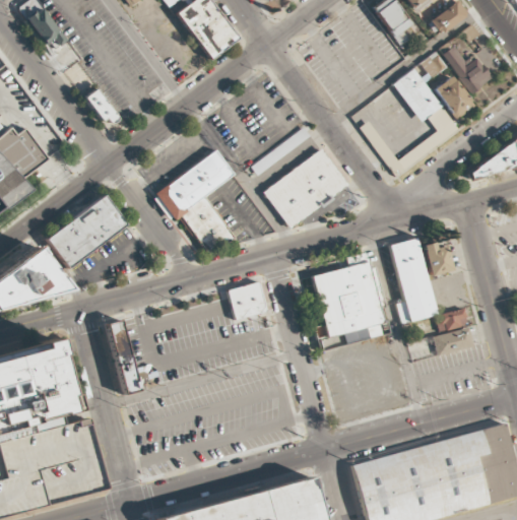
[(39,0),(29,0),(19,7),(51,55),(68,44),(39,0)]
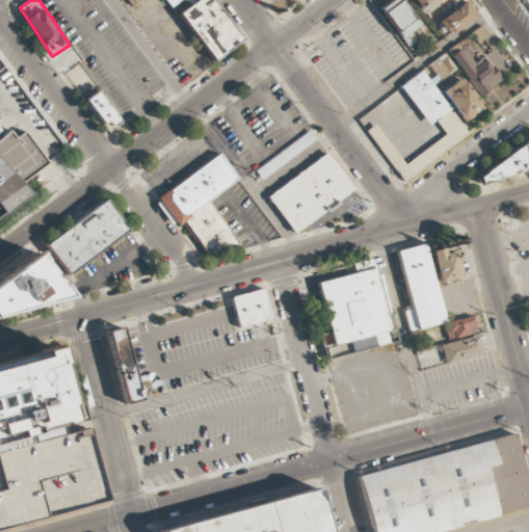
[(168,0),(175,8),(185,0),(168,0)]
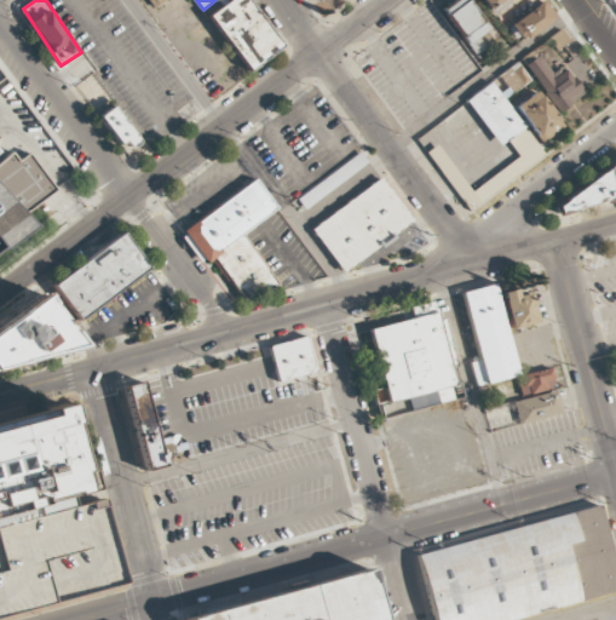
[(251,70),(285,47),(252,0),(232,0),(212,15),(251,70)]
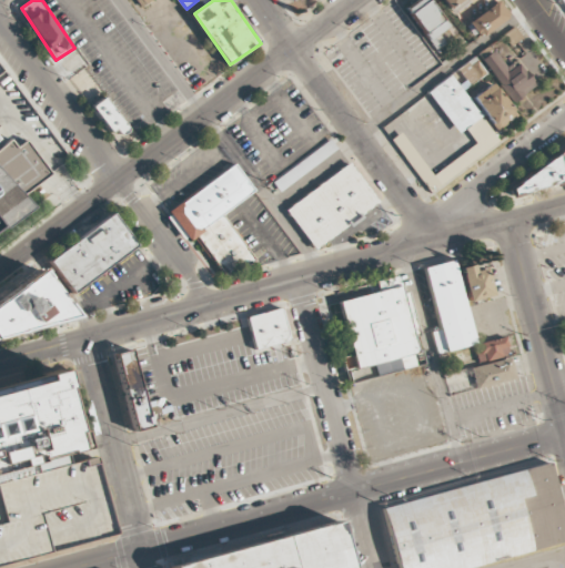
[(441,33),(450,28),(430,0),(420,0),(409,9),(440,53),(450,47),(441,33)]
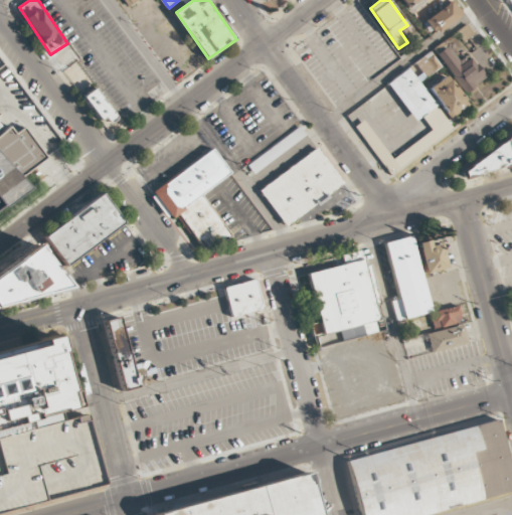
[(403,0),(411,13),(429,2),(427,0),(403,0)]
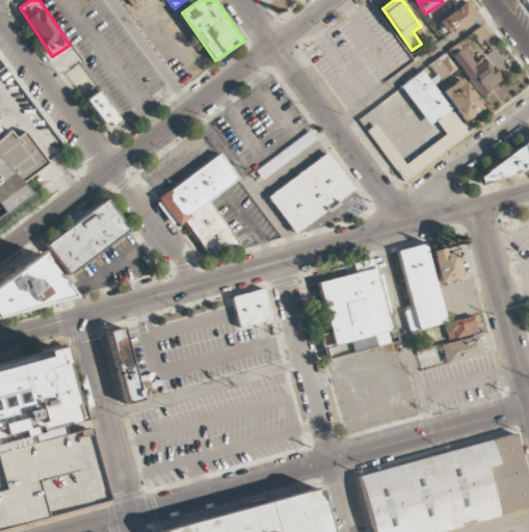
[(441,20),(451,34),(477,19),(468,3),(441,20)]
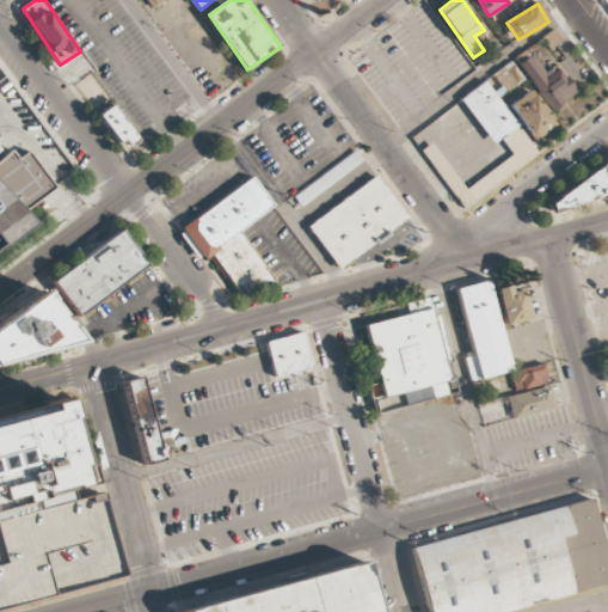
[(554,110),(579,93),(560,65),(547,74),(530,49),(519,57),(554,110)]
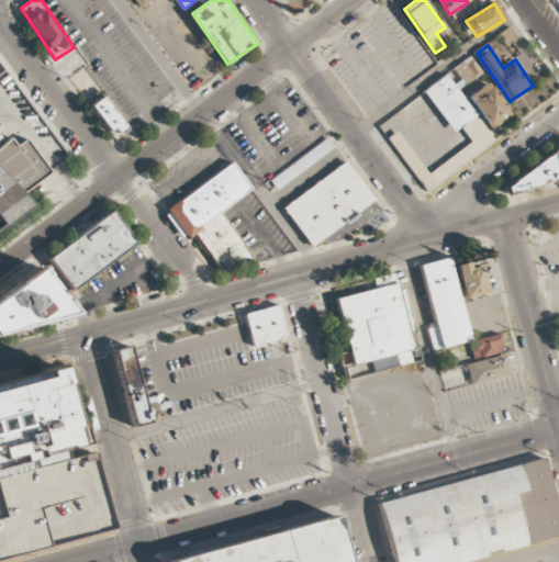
[(484,72),(472,56),(456,69),(468,86),(484,72)]
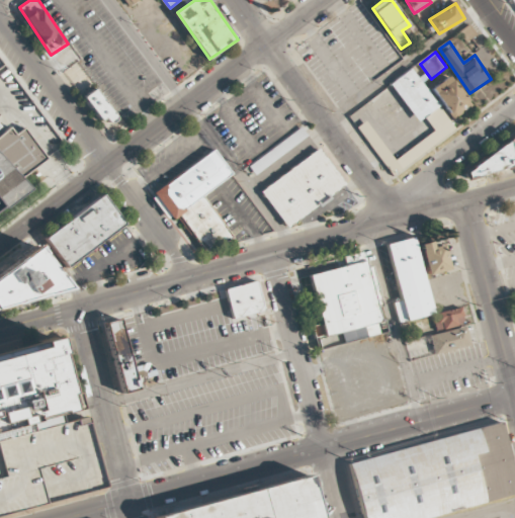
[(420,121),(441,106),(413,69),(393,84),(420,121)]
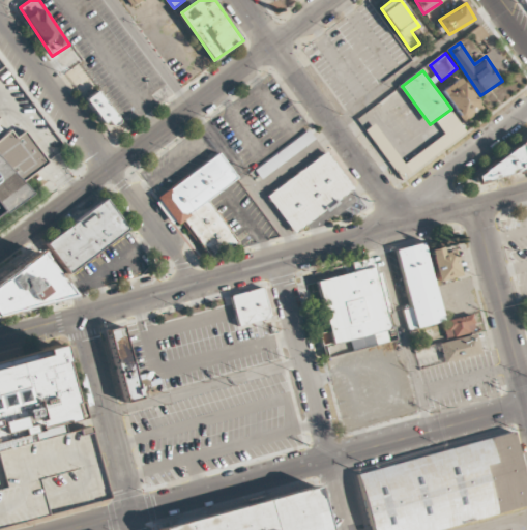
[(443,90),(465,123),(484,110),(462,78),(443,90)]
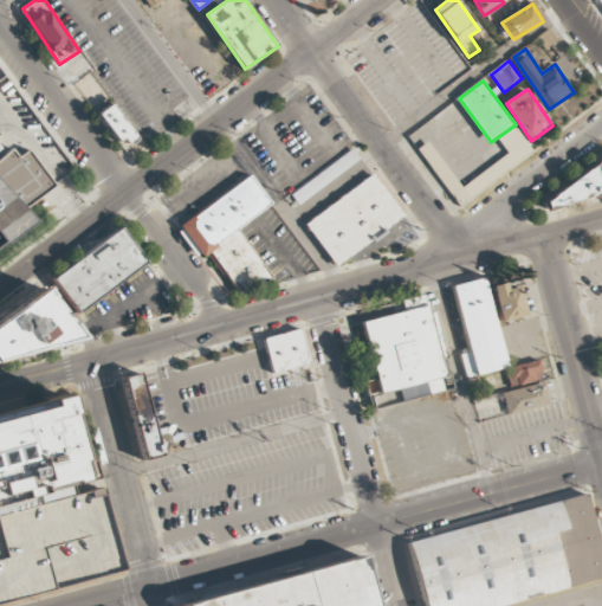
[(118,143),(125,139),(129,143),(136,139),(116,103),(101,113),(118,143)]
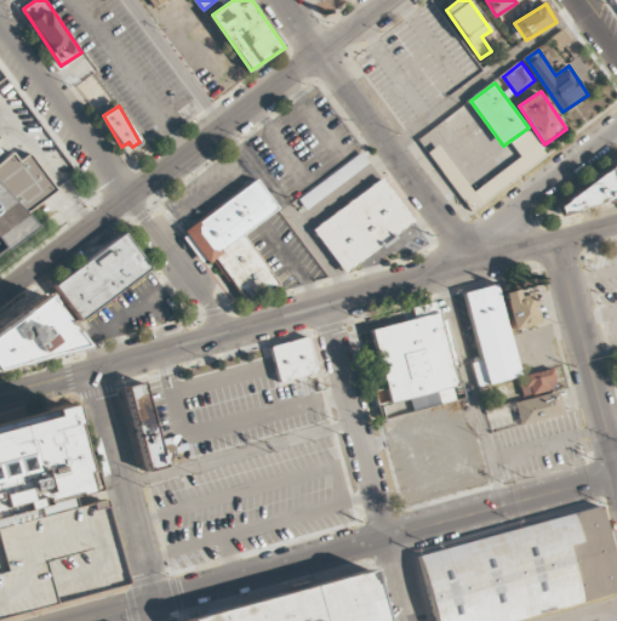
[(430,152),(472,211),(549,157),(541,144),(474,192),(441,144),(430,152)]
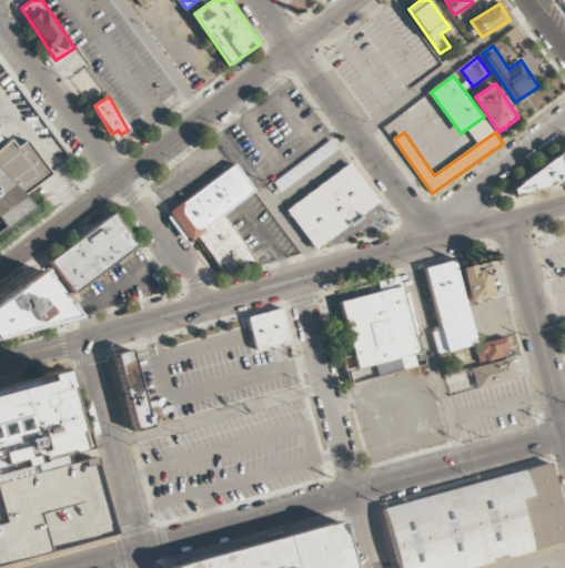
[(0,213),(54,178),(29,140),(20,146),(12,142),(0,150),(0,213)]
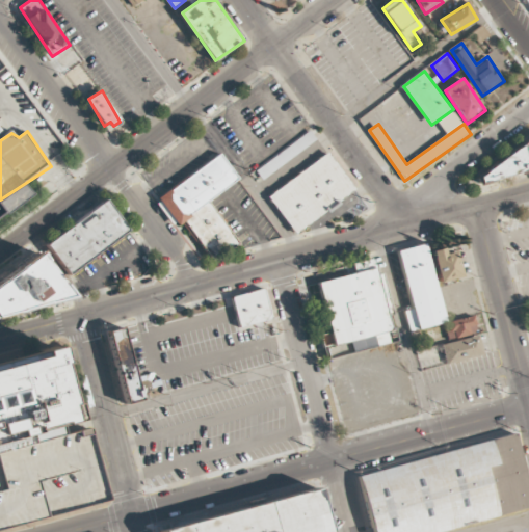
[(264,180),(318,139),(312,131),(258,170),(264,180)]
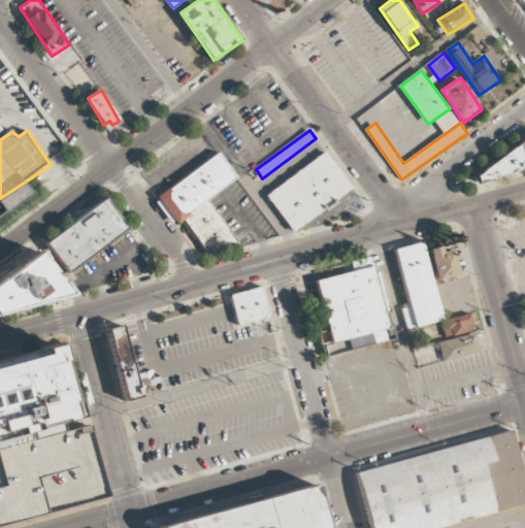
[(524,168),(478,182),(476,176),(524,138),(524,168)]
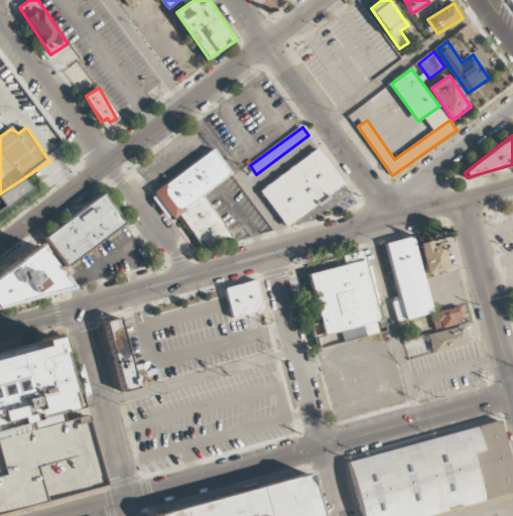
[(261,188),(285,226),(347,186),(322,149),(261,188)]
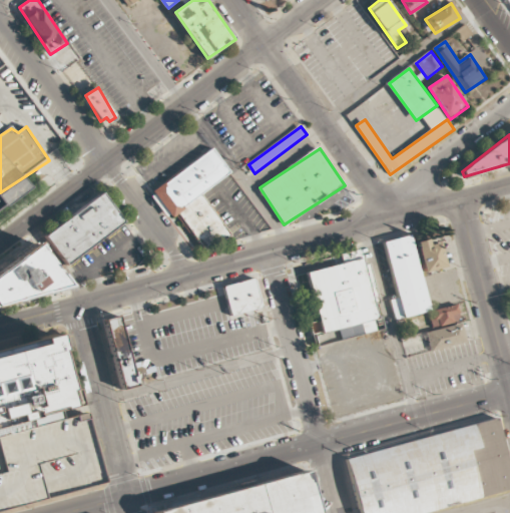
[(202,192),(231,173),(214,149),(153,190),(172,218),(179,213),(204,249),(229,232),(202,192)]
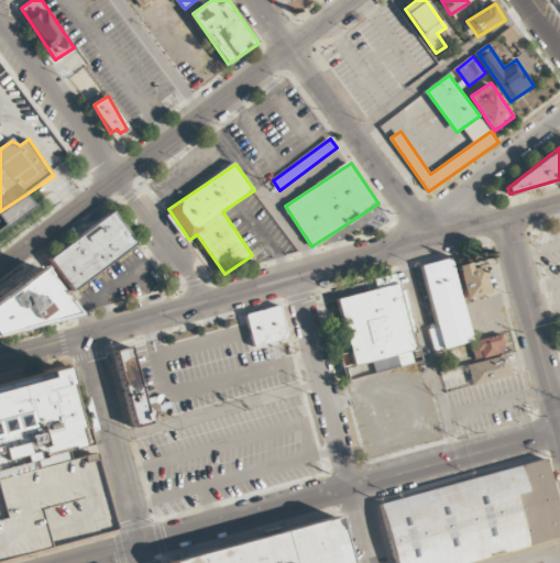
[(51,260),(113,212),(136,243),(74,290),(51,260)]
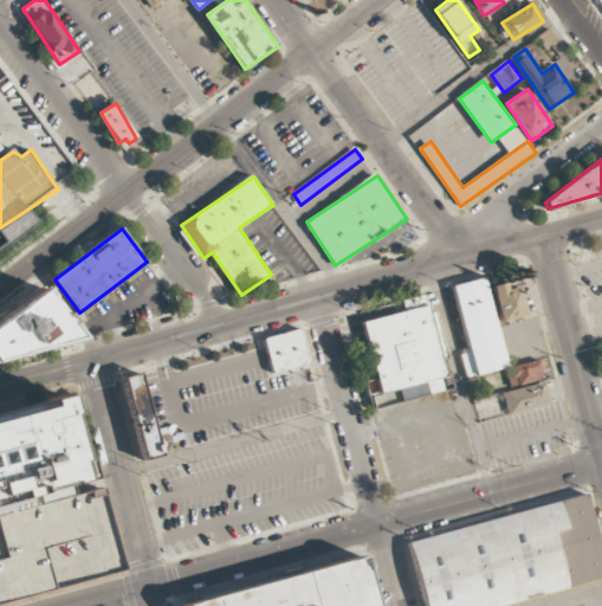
[(471,353),(463,354),(468,378),(509,368),(487,278),(455,285),(471,353)]
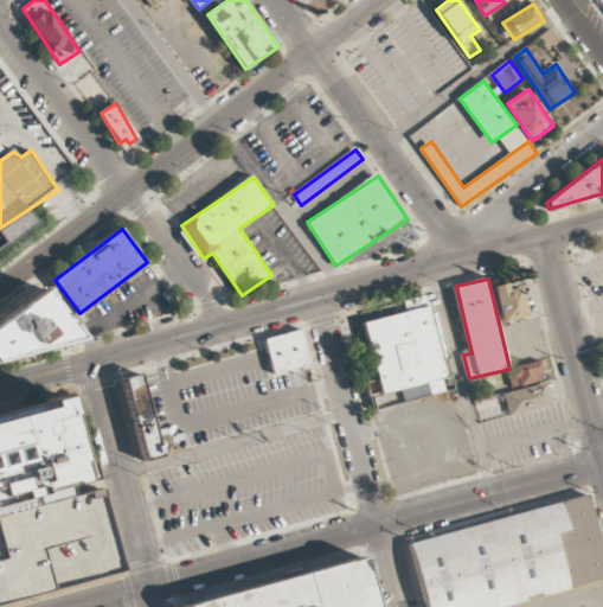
[(527,318),(521,283),(495,288),(501,321),(527,318)]
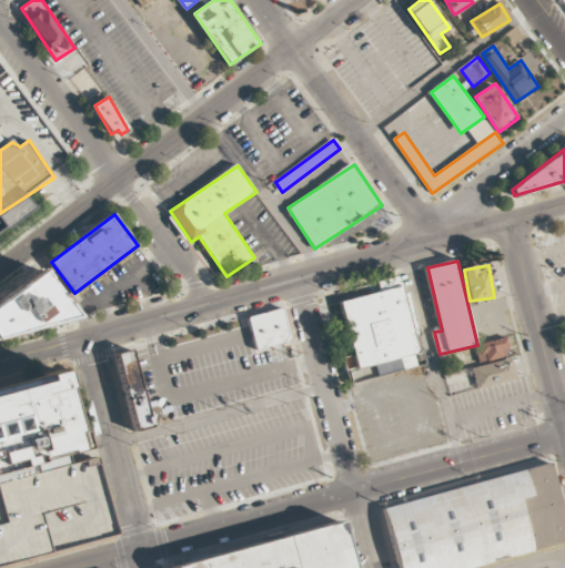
[(0,298),(39,271),(73,317),(0,336),(0,298)]
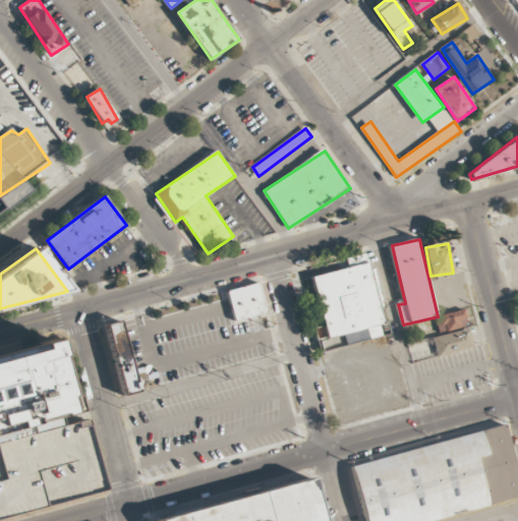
[(313,277),(330,339),(369,328),(372,339),(386,336),(383,325),(386,324),(382,308),(387,307),(377,268),(371,270),(367,253),(348,258),(350,268),(313,277)]
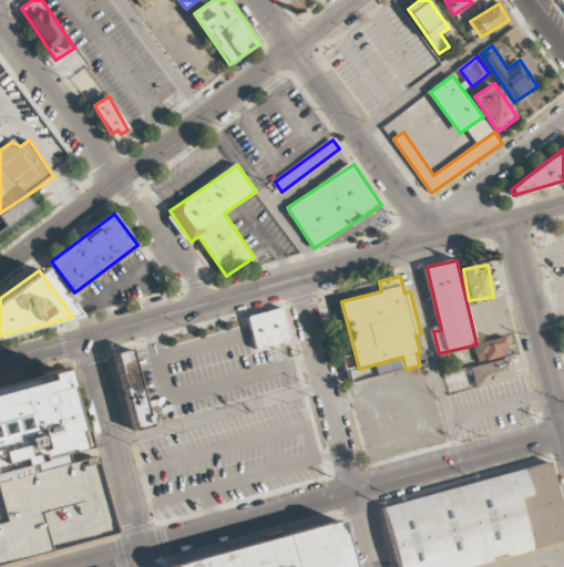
[(249,316),(257,349),(293,341),(285,308),(249,316)]
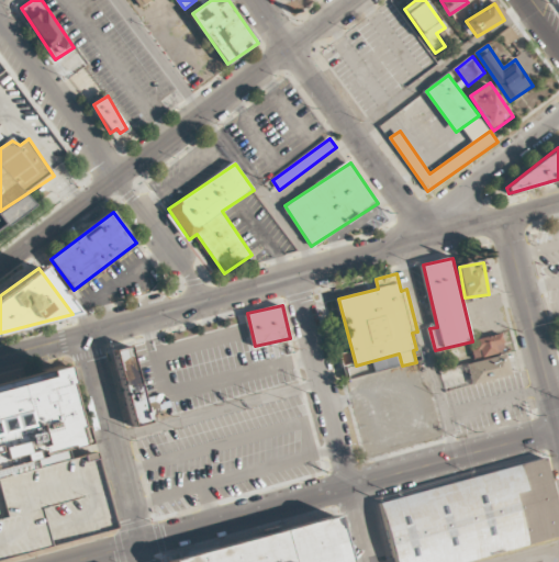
[(478,359),(507,351),(502,333),(472,341),(478,359)]
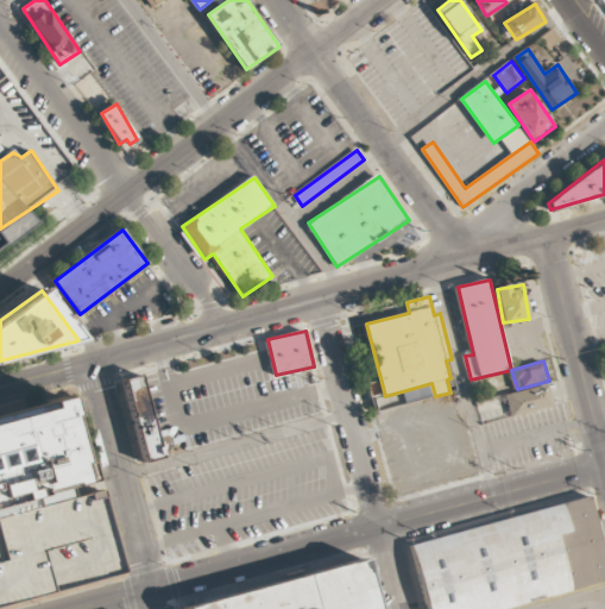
[(125,378),(146,462),(165,457),(143,374),(125,378)]
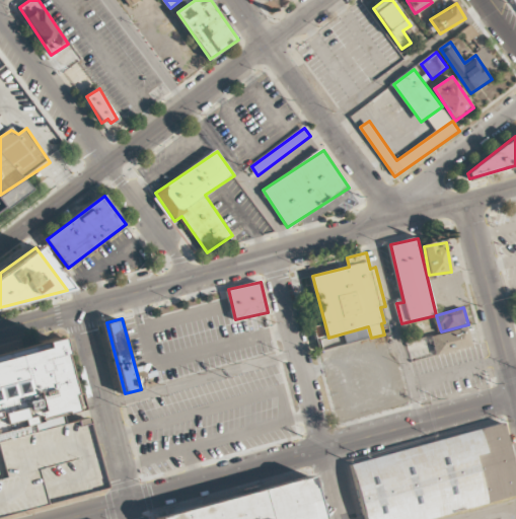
[(438,355),(475,345),(470,325),(433,336),(438,355)]
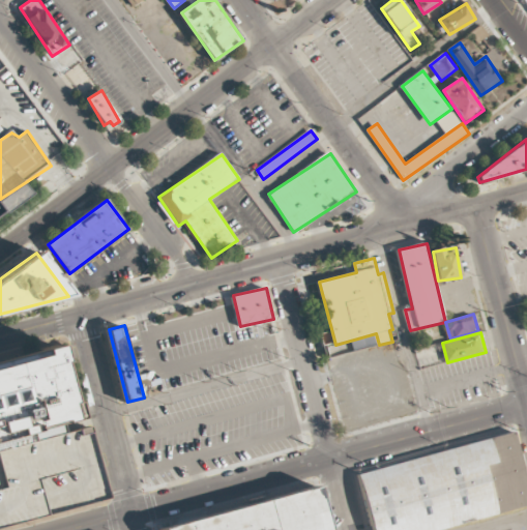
[(0,437),(76,417),(57,346),(0,360),(0,437)]
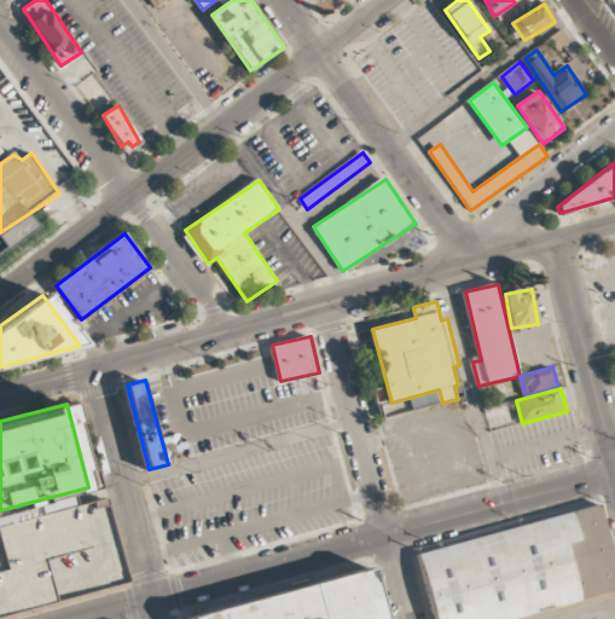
[(0,525),(0,614),(125,582),(103,499),(0,525)]
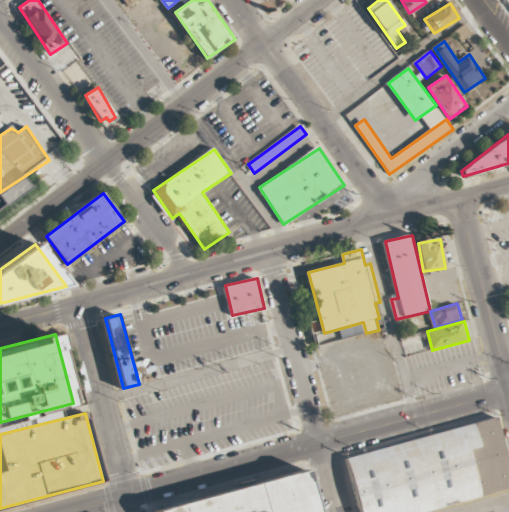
[(341,461),(354,511),(420,511),(508,488),(508,456),(498,418),(341,461)]
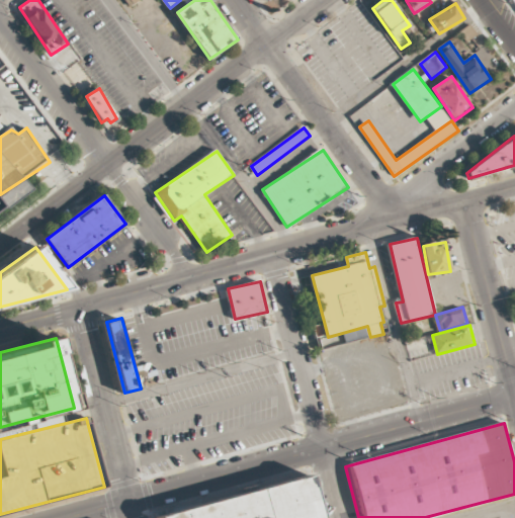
[(321,517),(309,473),(158,517),(321,517)]
